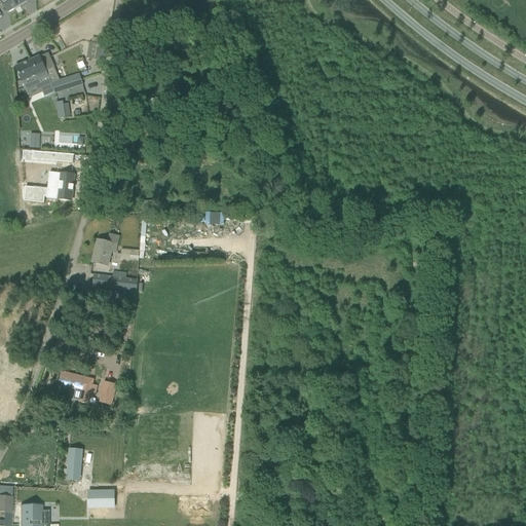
[(0,0),(0,5),(3,4),(8,13),(14,9),(15,9),(15,8),(19,6),(20,7),(20,6),(26,2),(24,0),(0,0)]
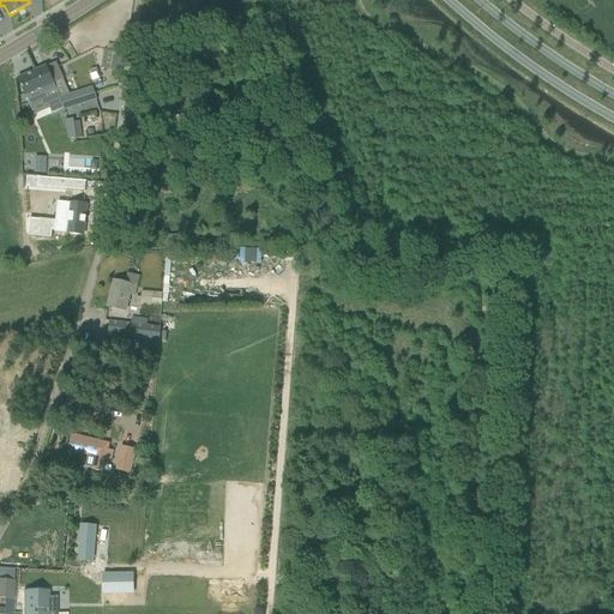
[(120,72),(122,53),(104,50),(101,68),(120,72)]
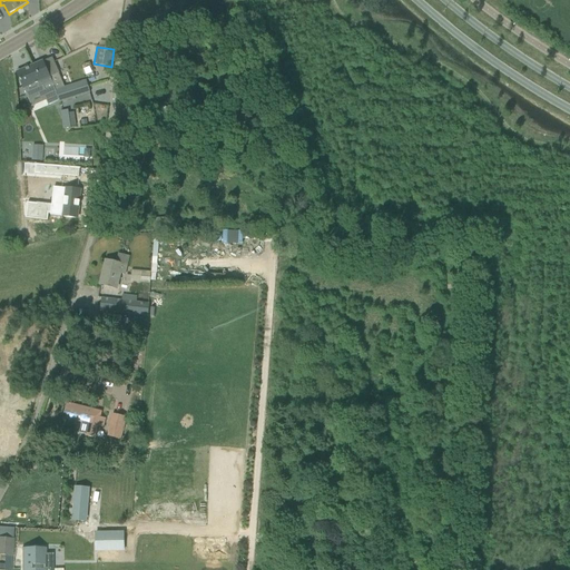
[(65,88),(59,74),(51,58),(33,66),(45,91),(55,87),(56,90),(58,97),(88,87),(86,80),(65,88)]
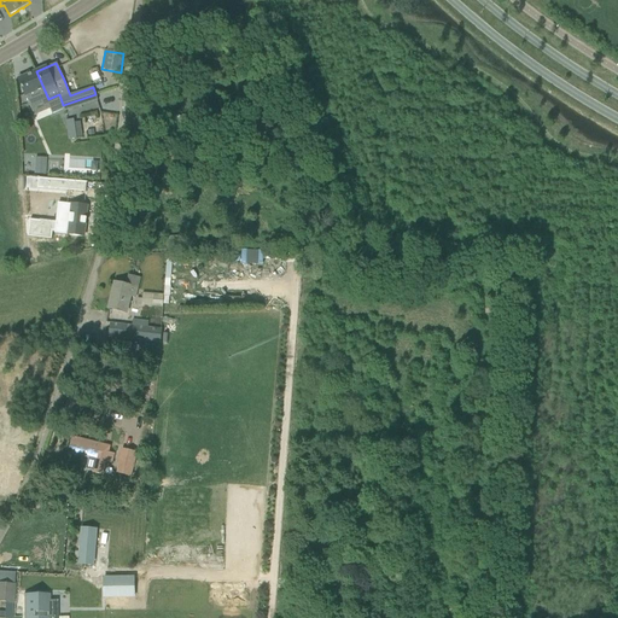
[(30,106),(48,99),(36,71),(18,80),(30,106)]
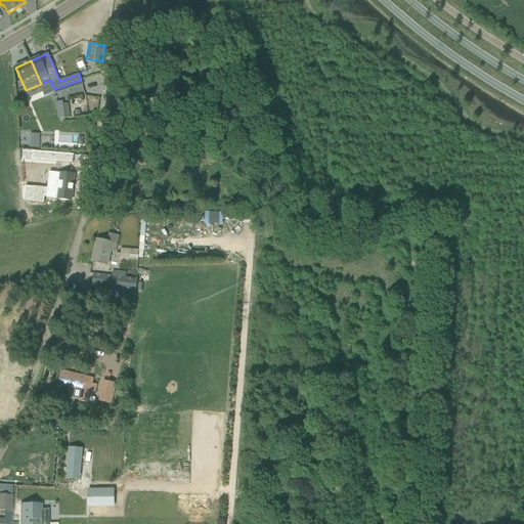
[(54,94),(82,86),(81,80),(53,89),(54,94)]
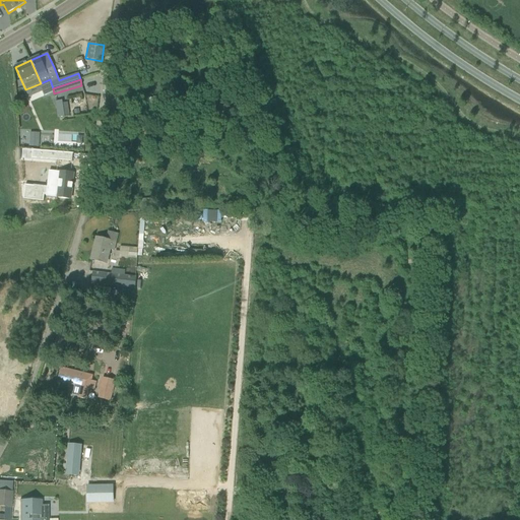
[(64,117),(62,103),(56,104),(57,118),(64,117)]
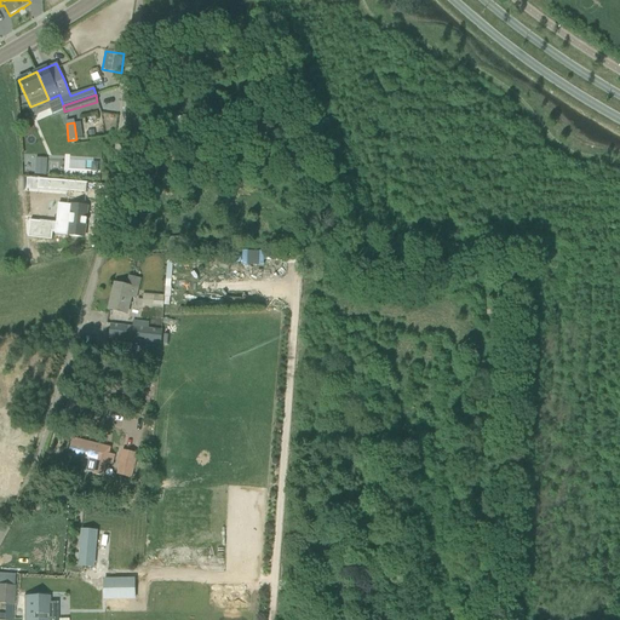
[(84,193),(85,183),(39,179),(39,189),(84,193)]
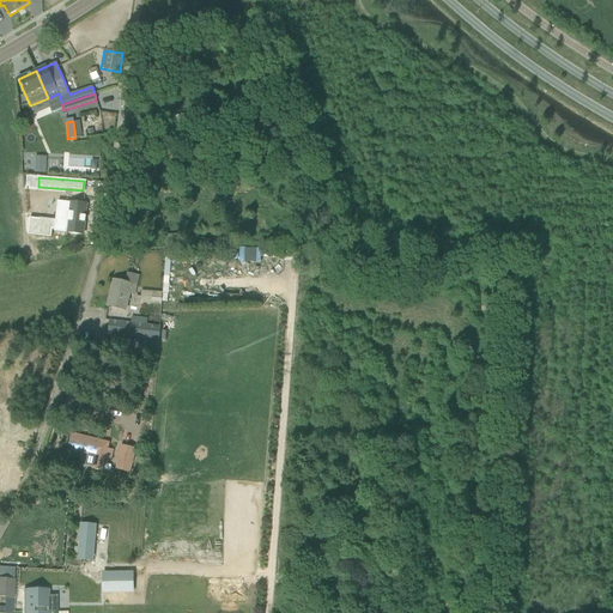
[(40,198),(40,196),(31,195),(31,219),(43,220),(44,199),(40,198)]
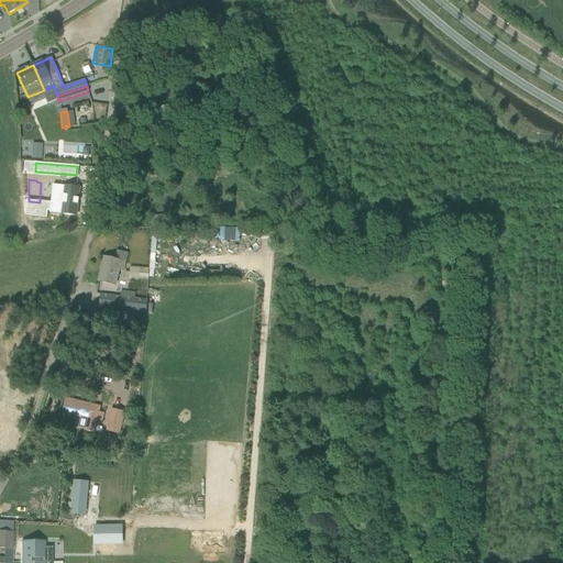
[(51,200),(50,211),(54,211),(53,213),(65,214),(68,214),(74,216),(76,216),(79,188),(77,188),(65,187),(64,195),(55,194),(54,200),(51,200)]
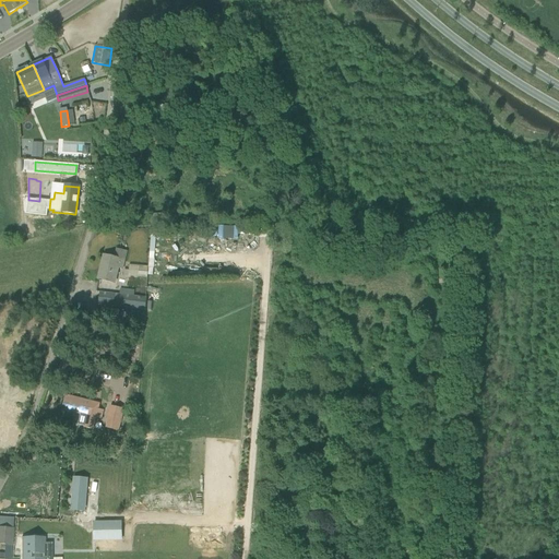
[(147,226),(159,225),(159,214),(152,214),(152,219),(147,219),(147,226)]
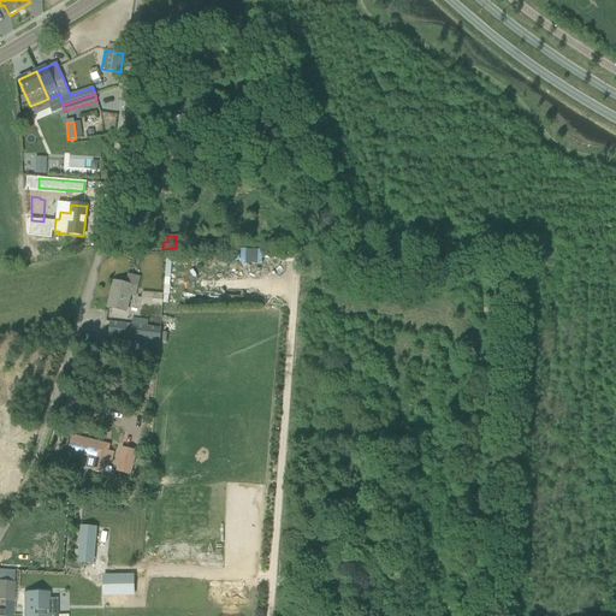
[(140,279),(140,278),(128,276),(125,285),(114,283),(108,308),(128,313),(131,297),(136,298),(140,279)]
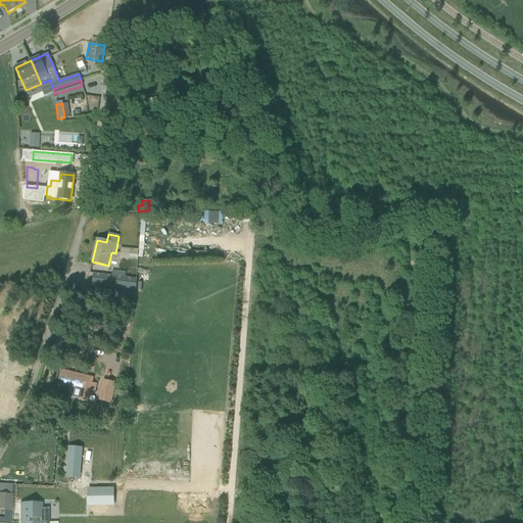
[(400,250),(401,240),(390,240),(390,249),(400,250)]
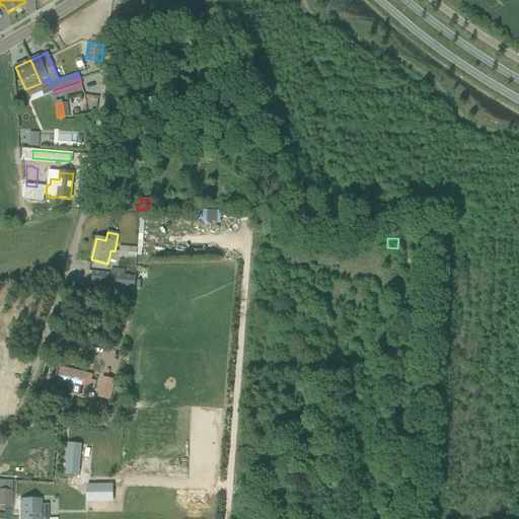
[(124,275),(125,271),(110,269),(110,274),(92,271),(90,283),(134,288),(136,277),(124,275)]
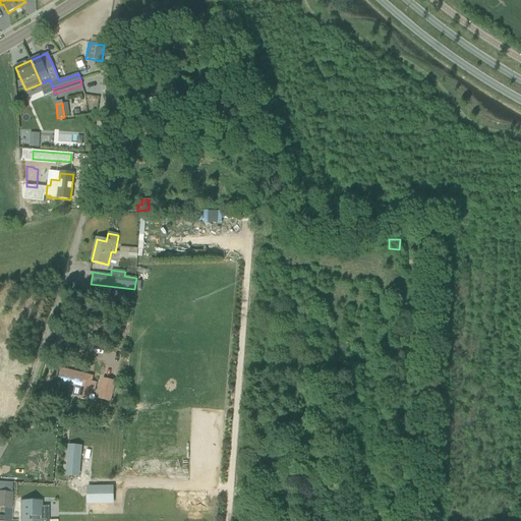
[(61,368),(58,382),(80,388),(78,399),(80,399),(80,400),(83,401),(83,400),(87,401),(90,390),(94,391),(96,383),(92,382),(93,377),(61,368)]
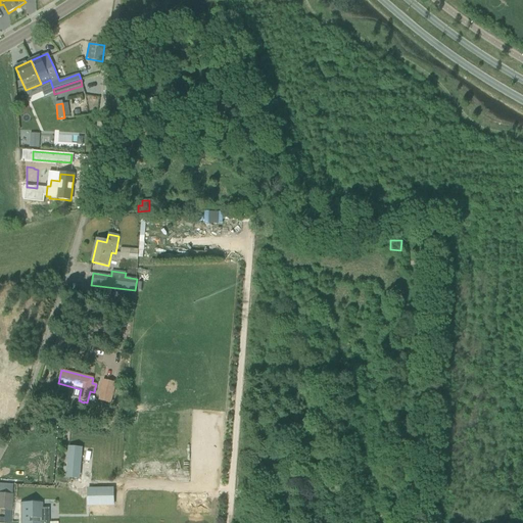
[(111,402),(115,383),(103,380),(98,399),(111,402)]
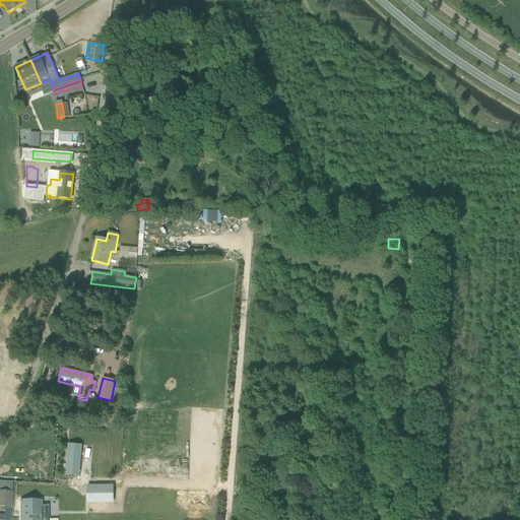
[(66,470),(65,474),(78,476),(81,446),(72,445),(68,444),(66,470)]
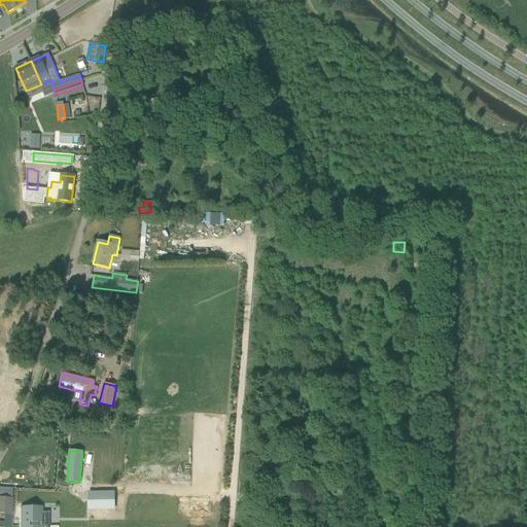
[(113,510),(113,492),(99,492),(89,492),(89,511),(113,510)]
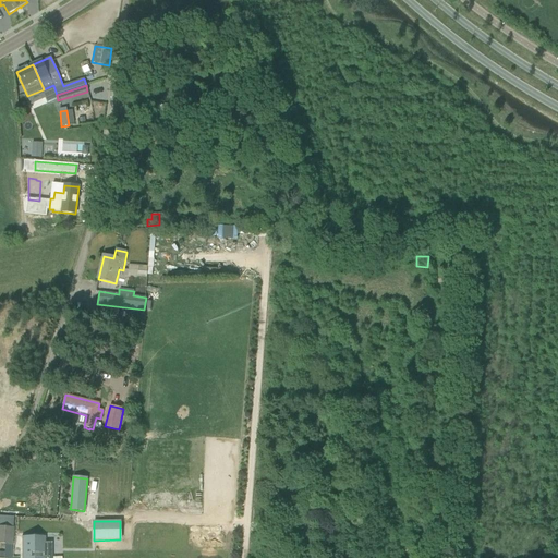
[(12,532),(12,529),(0,528),(0,544),(12,545),(13,532),(12,532)]
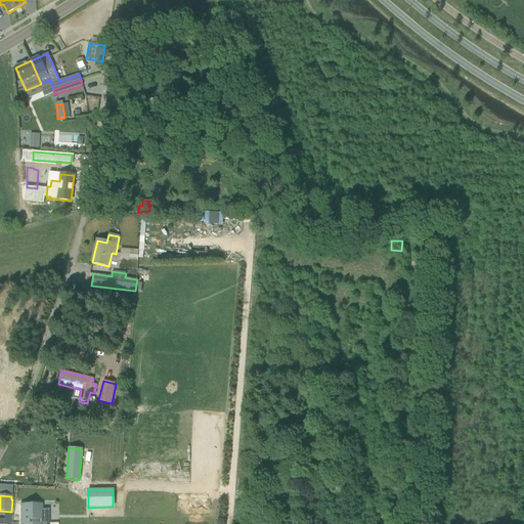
[(20,506),(19,506),(19,521),(19,523),(48,523),(46,523),(46,520),(46,518),(41,518),(41,511),(41,510),(41,506),(37,506),(33,506),(20,506)]
